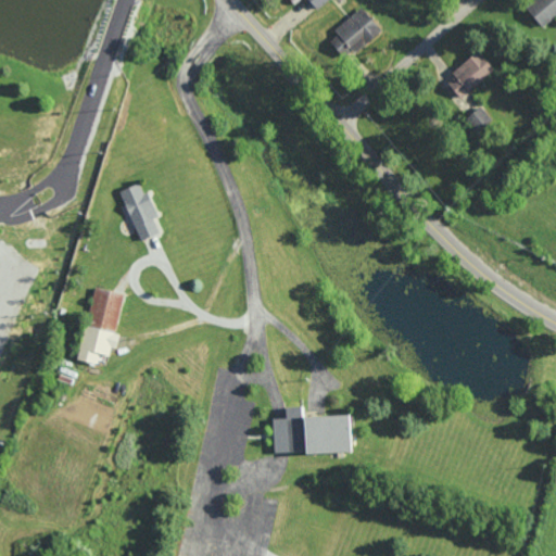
[(327,0),(316,10),(307,0),(327,0)]
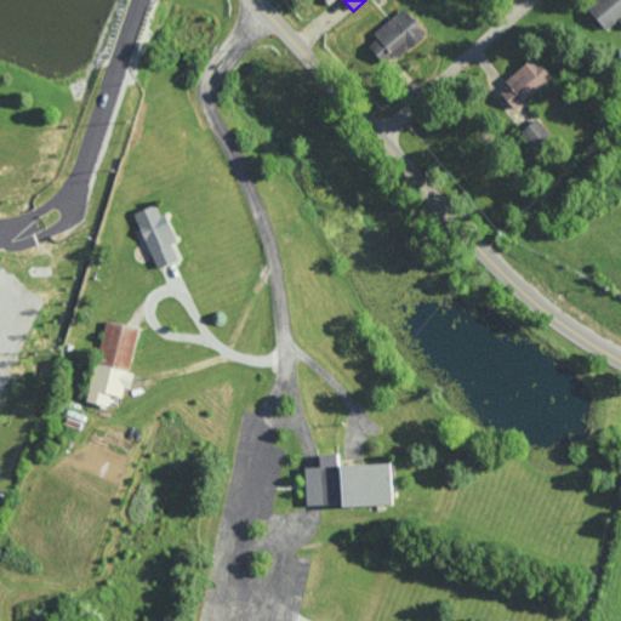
[(597,0),(620,0),(620,16),(604,32),(586,10),(597,0)]
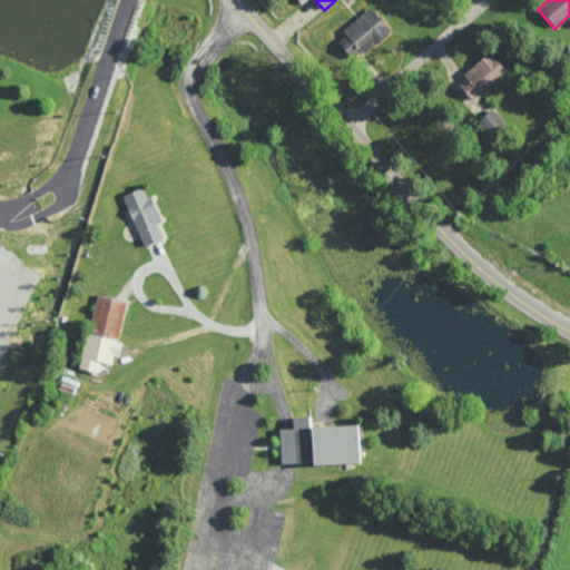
[(370,8),(390,32),(354,62),(334,39),(370,8)]
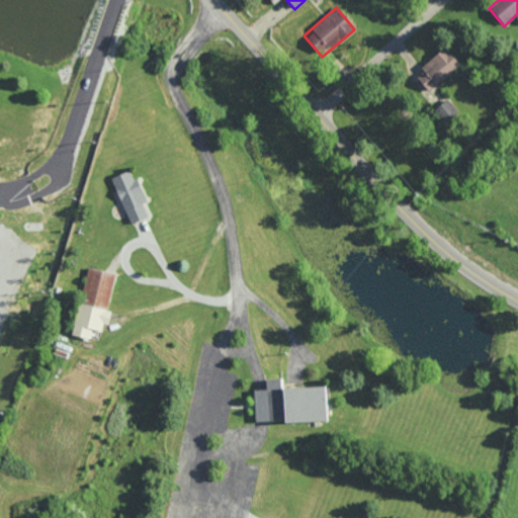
[(445,49),(460,65),(430,94),(415,77),(445,49)]
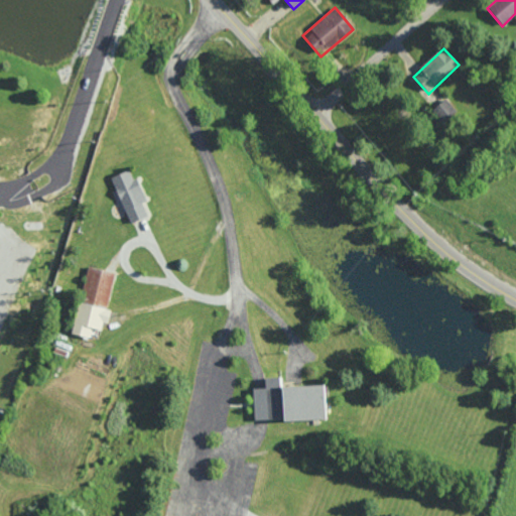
[(432,111),(445,100),(458,112),(444,124),(432,111)]
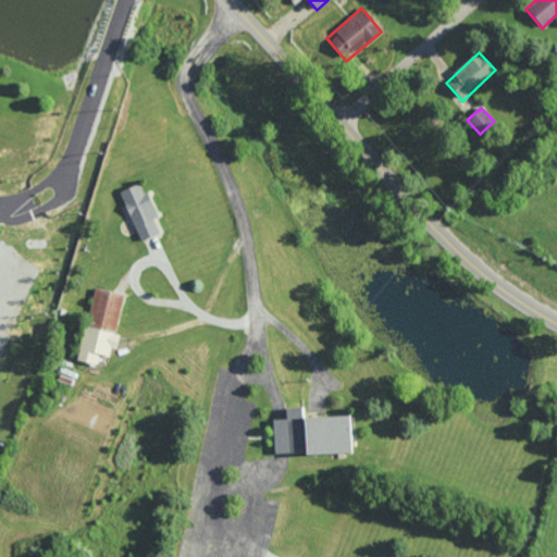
[(120,193),(141,184),(162,233),(140,243),(120,193)]
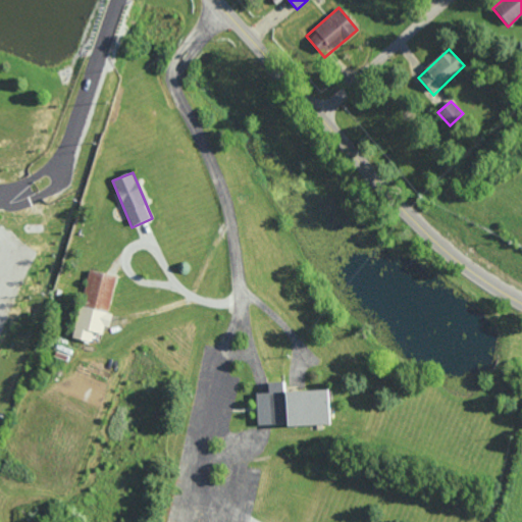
[(93,334),(91,343),(71,338),(75,323),(88,270),(116,276),(107,314),(111,315),(108,329),(104,328),(102,336),(93,334)]
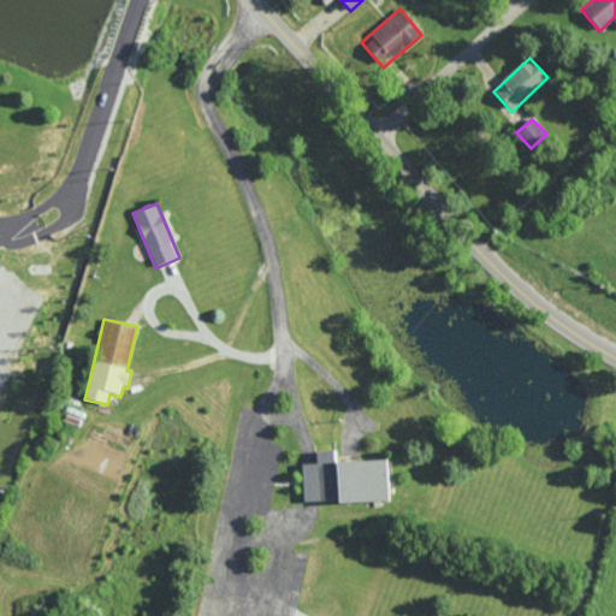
[(335,463),(388,461),(390,502),(336,504),(336,501),(303,503),(301,465),(315,465),(315,452),(335,452),(335,463)]
